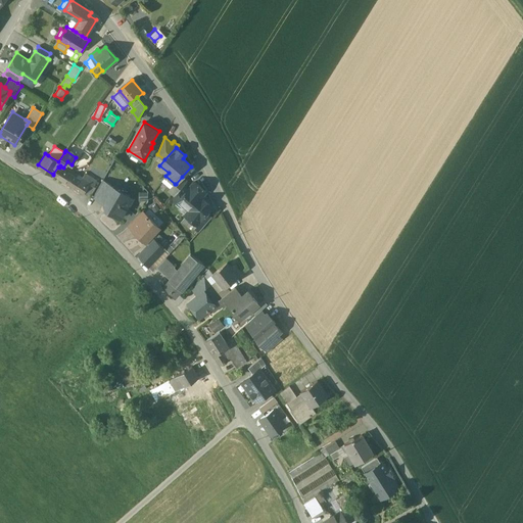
[(59,168),(58,167),(53,174),(72,186),(77,178),(68,173),(59,168)]
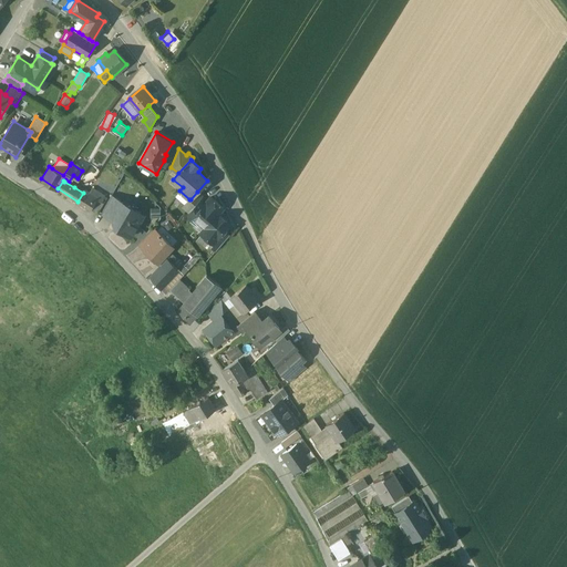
[(110,189),(99,182),(95,187),(106,194),(110,189)]
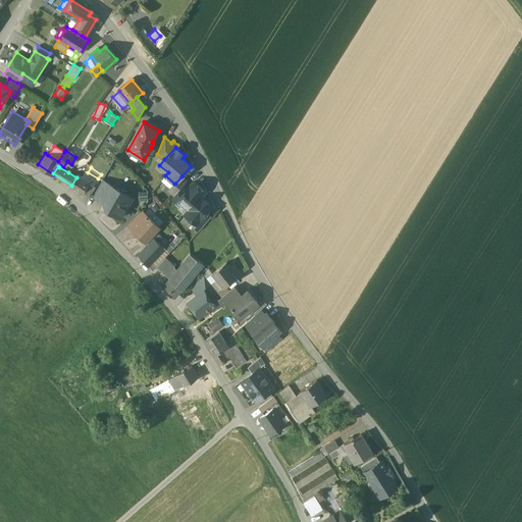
[(97,180),(86,173),(83,177),(82,178),(90,184),(94,186),(97,180)]
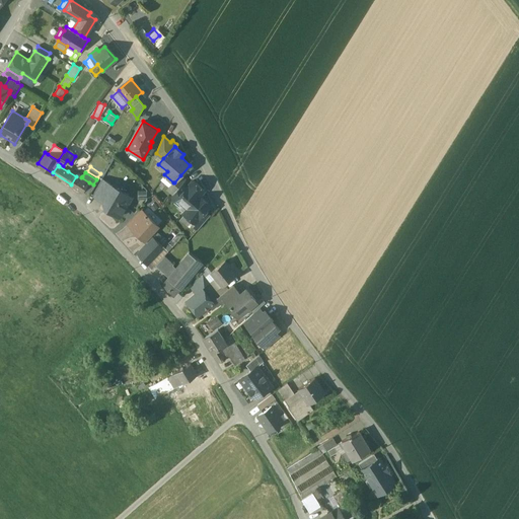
[(82,176),(77,173),(76,176),(71,184),(75,187),(81,177),(82,176)]
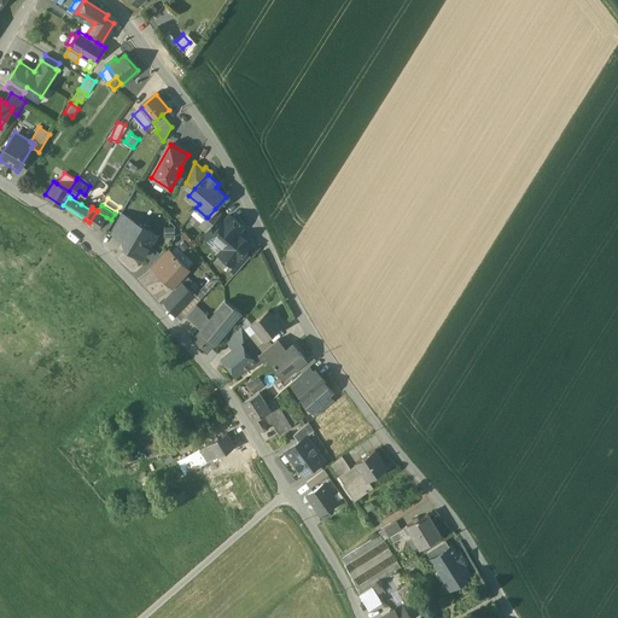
[(215,209),(208,217),(207,217),(200,225),(207,231),(216,219),(220,214),(215,209)]
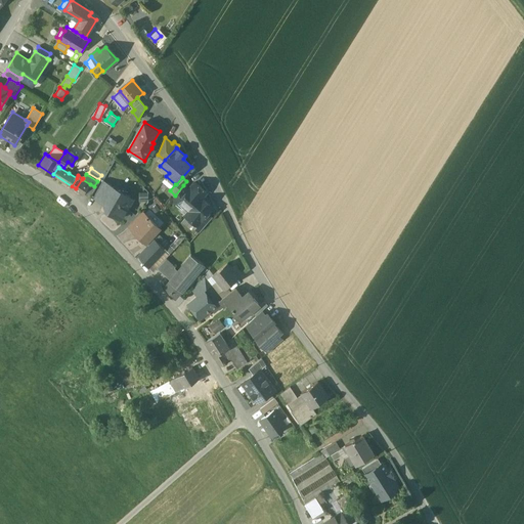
[(90,184),(82,179),(76,188),(84,193),(90,184)]
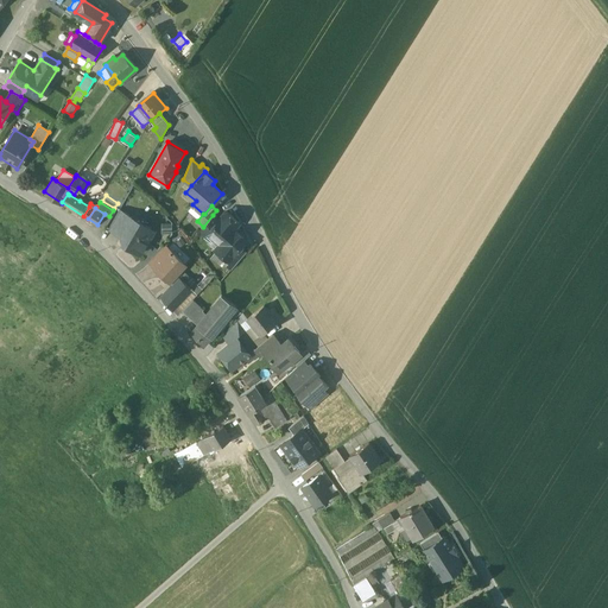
[(132,216),(120,209),(109,228),(121,235),(132,216)]
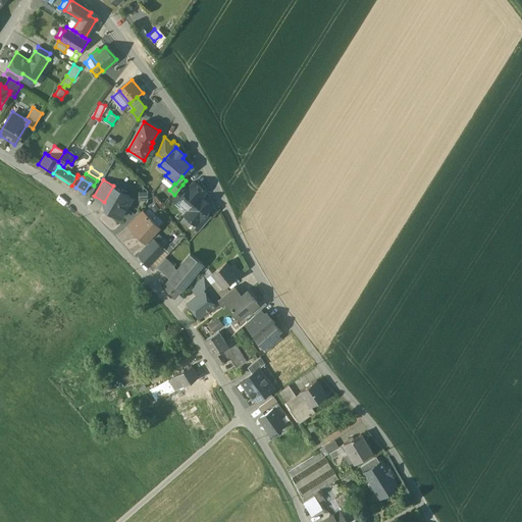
[(194,181),(188,189),(177,200),(178,201),(189,209),(201,196),(205,192),(194,181)]
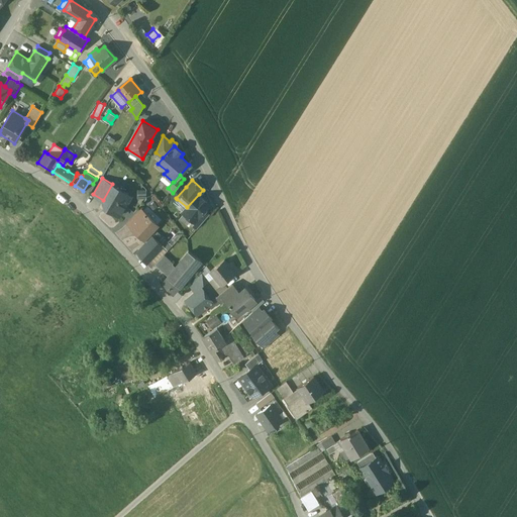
[(89,182),(83,191),(89,195),(95,185),(93,184),(89,182)]
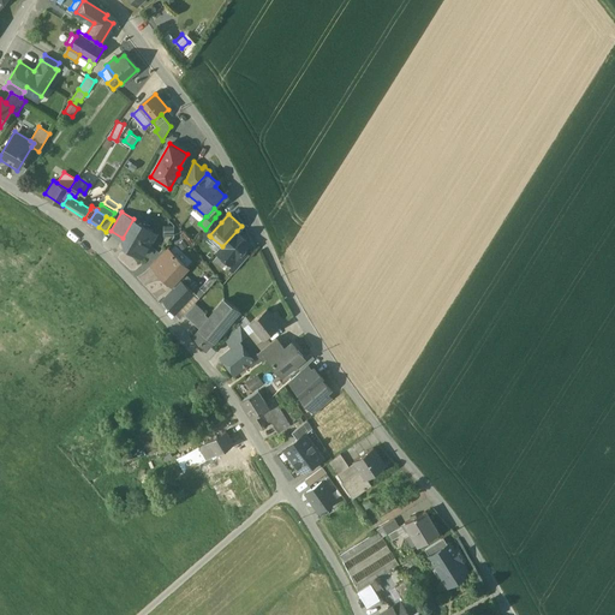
[(206,230),(202,233),(208,239),(210,237),(209,236),(221,222),(215,218),(206,230)]
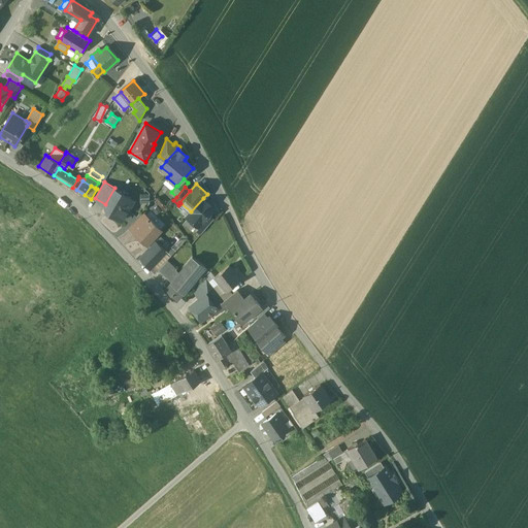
[(126,196),(114,190),(114,188),(105,204),(111,207),(109,209),(114,212),(113,216),(122,220),(127,211),(127,207),(128,205),(130,205),(132,201),(131,197),(127,195),(126,196)]
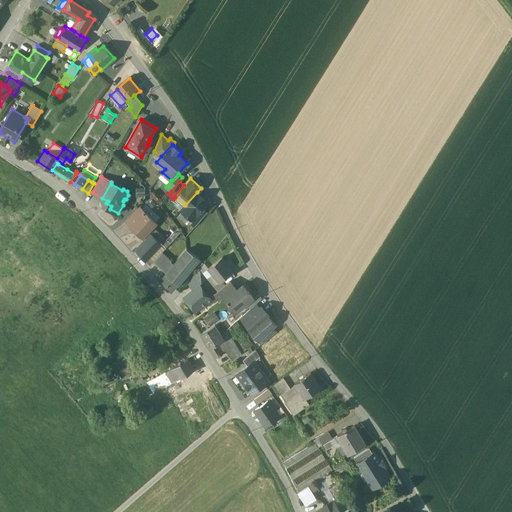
[(197,192),(185,205),(181,210),(192,219),(202,208),(208,201),(197,192)]
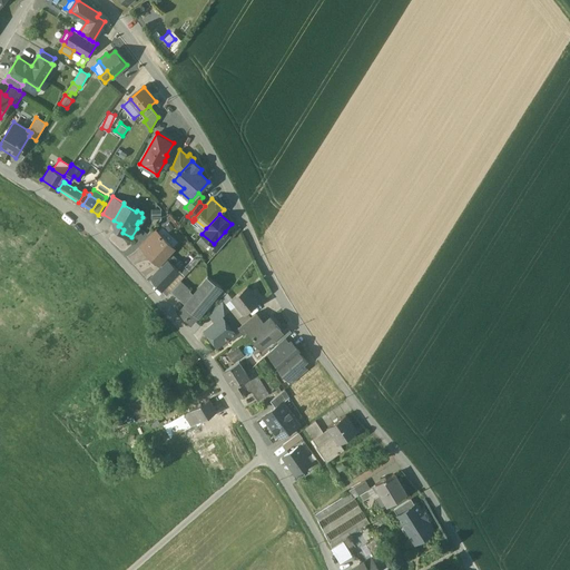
[(160,236),(155,231),(150,236),(156,242),(160,236)]
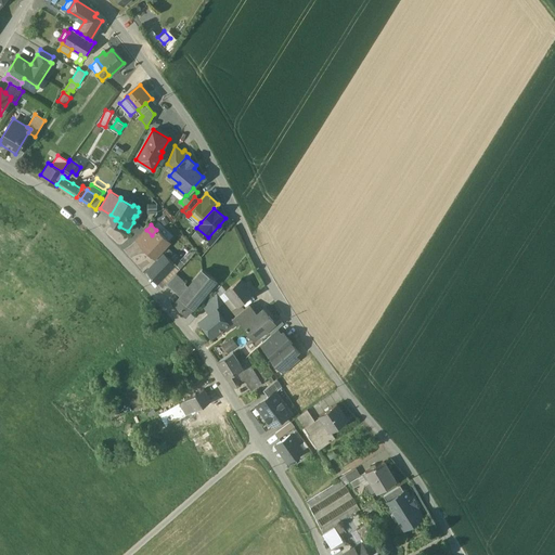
[(219,226),(208,237),(206,240),(211,245),(224,230),(219,226)]
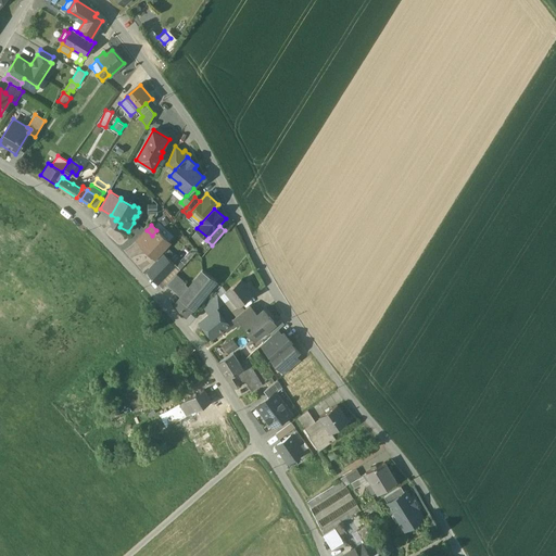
[(152,236),(147,230),(137,240),(143,244),(143,245),(152,236)]
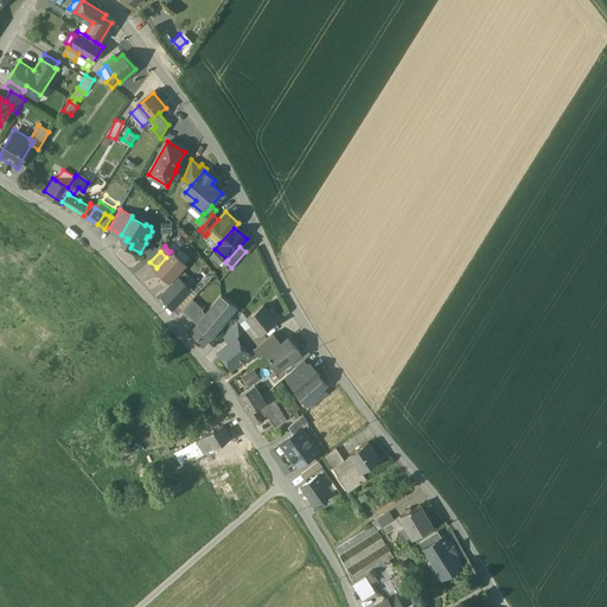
[(166,257),(157,268),(157,267),(155,268),(168,280),(176,274),(184,263),(171,251),(166,257)]
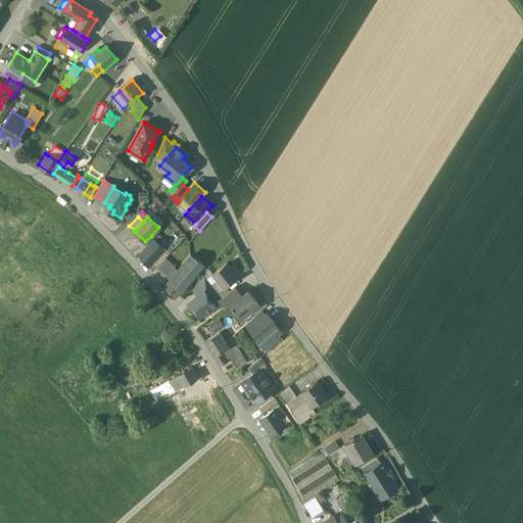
[(174,248),(158,234),(154,238),(164,248),(170,252),(174,248)]
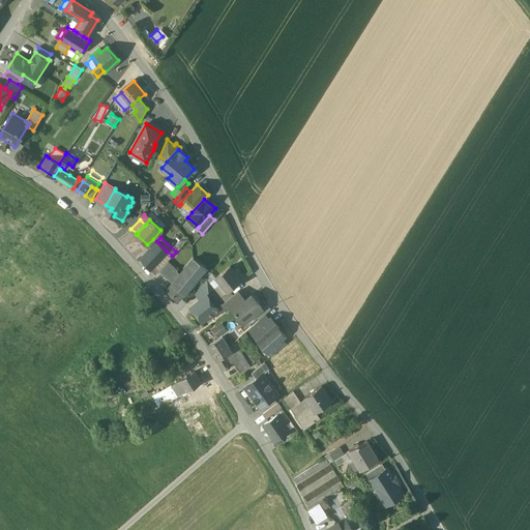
[(167,252),(156,241),(151,247),(140,259),(150,269),(167,252)]
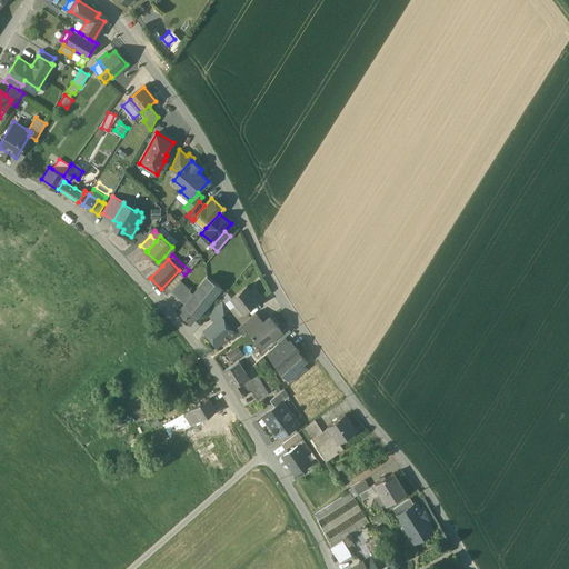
[(179,270),(161,289),(166,295),(170,290),(180,280),(185,275),(179,270)]
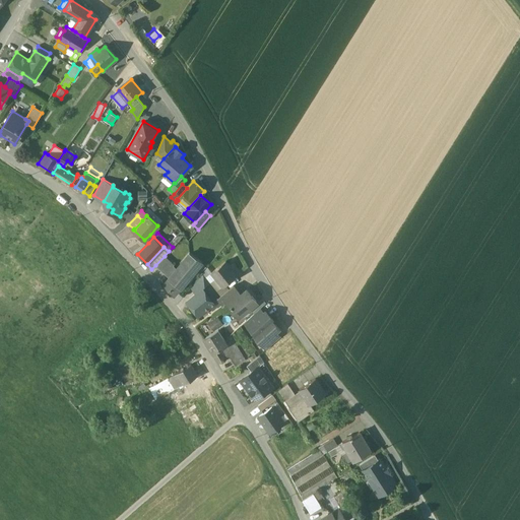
[(169,277),(164,283),(175,296),(202,262),(189,253),(177,267),(169,277)]
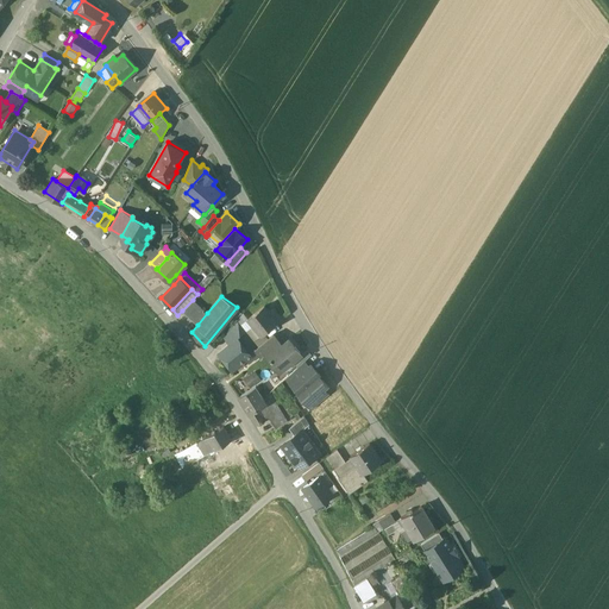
[(203,309),(193,300),(182,311),(193,321),(203,309)]
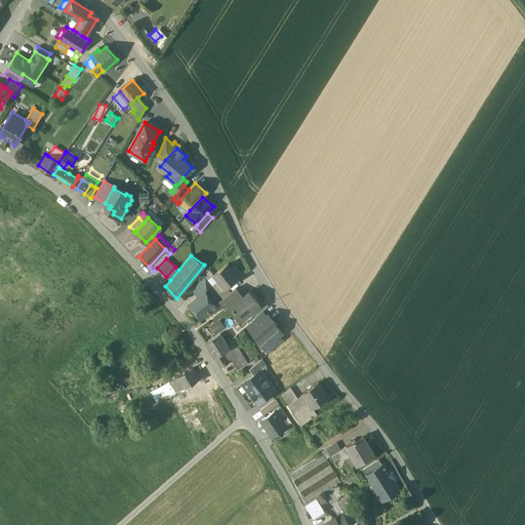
[(239,277),(228,263),(213,275),(225,289),(239,277)]
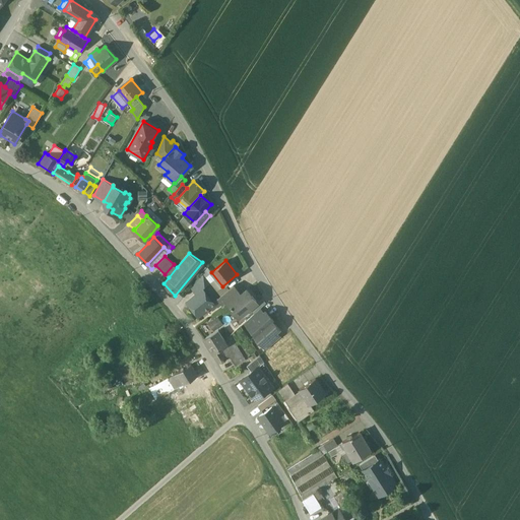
[(177,267),(174,264),(165,274),(169,277),(177,267)]
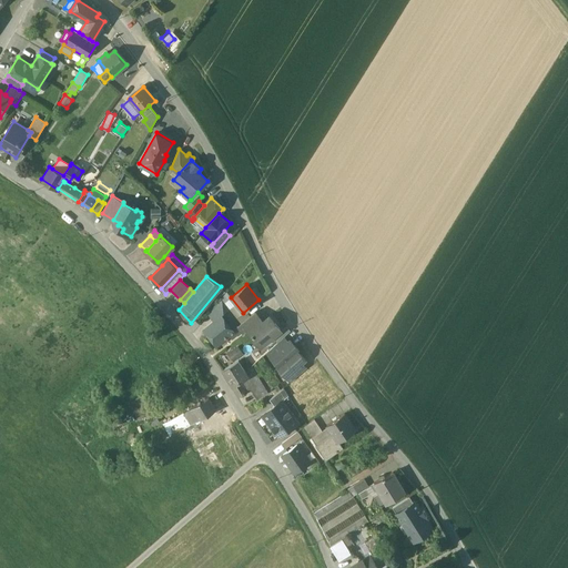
[(221,297),(209,313),(214,321),(215,321),(222,316),(221,315),(230,307),(225,302),(221,297)]
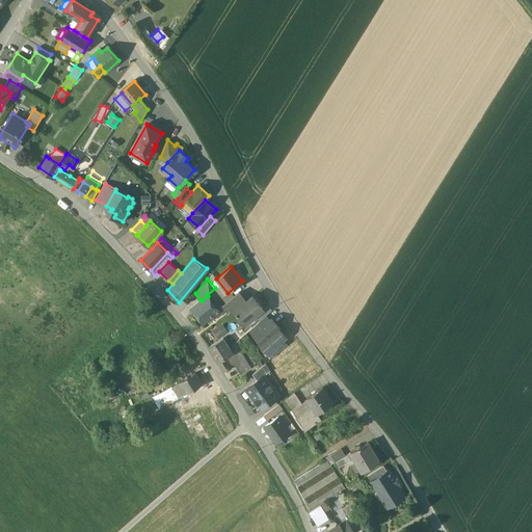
[(216,278),(211,283),(215,288),(221,297),(228,293),(216,278)]
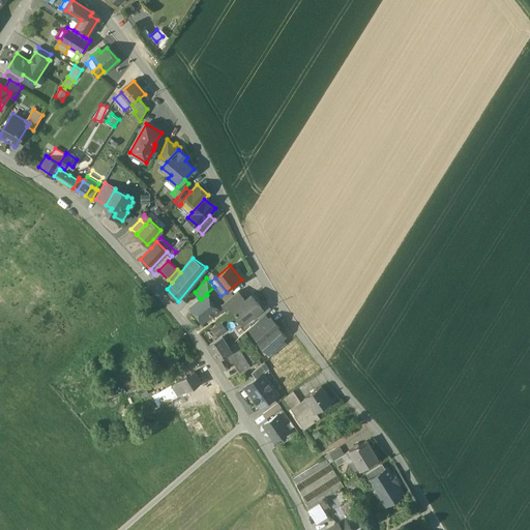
[(252,294),(245,299),(238,291),(225,301),(223,303),(227,308),(230,306),(243,323),(262,307),(252,294)]
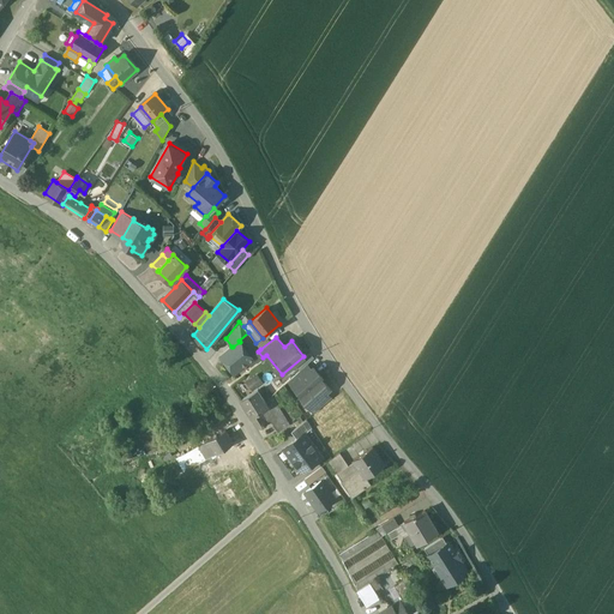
[(240,342),(233,347),(232,347),(221,355),(234,372),(248,361),(248,360),(252,356),(251,356),(240,342)]
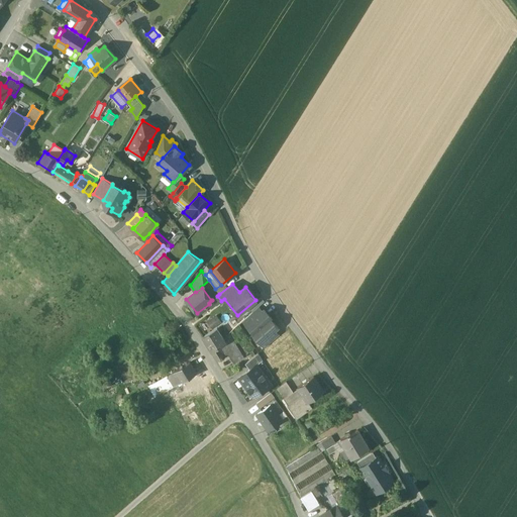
[(217,296),(211,300),(212,300),(209,303),(209,304),(212,308),(221,301),(217,296)]
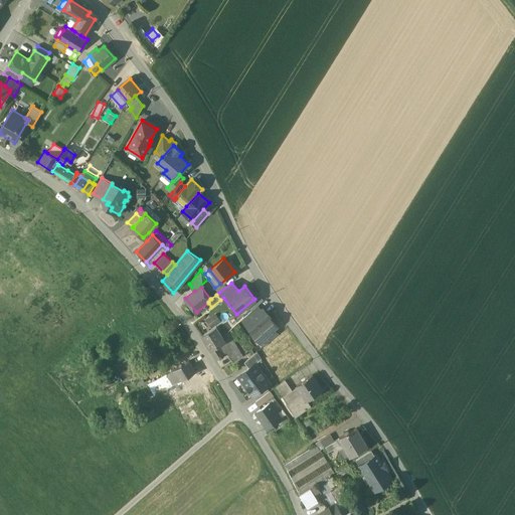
[(256,305),(243,318),(247,322),(262,310),(256,305)]
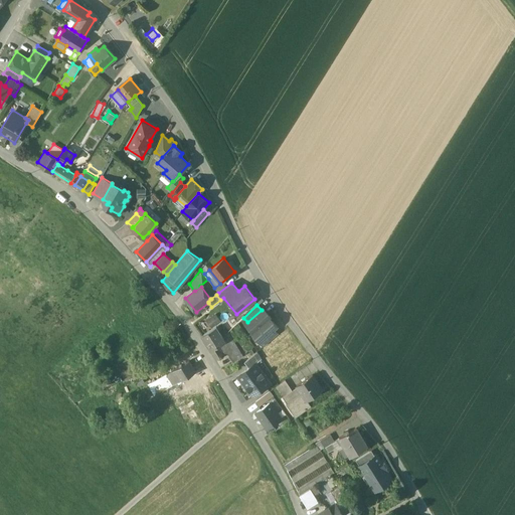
[(262,310),(247,322),(245,324),(252,331),(251,332),(252,332),(271,316),(264,308),(262,310)]
